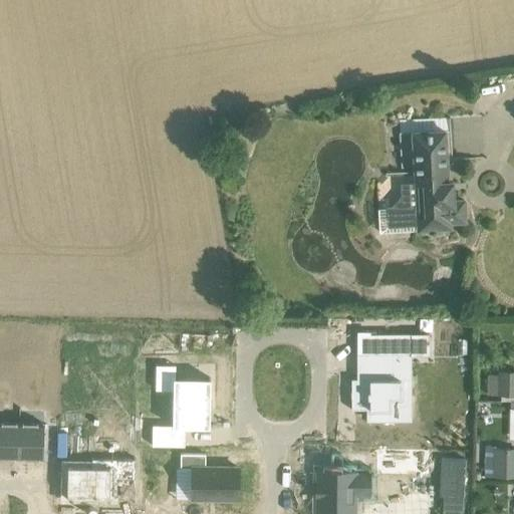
[(413,119),(400,120),(403,167),(414,167),(415,182),(415,183),(416,206),(406,207),(403,211),(403,221),(407,224),(417,224),(418,230),(423,229),(424,230),(425,231),(426,232),(427,233),(428,233),(429,234),(430,234),(432,234),(433,234),(434,234),(435,234),(437,234),(438,234),(439,233),(440,233),(441,232),(442,232),(443,231),(444,230),(445,229),(446,228),(451,228),(450,222),(466,221),(464,200),(454,201),(454,196),(453,182),(448,182),(447,161),(453,161),(451,130),(450,130),(433,131),(433,118),(413,119)]
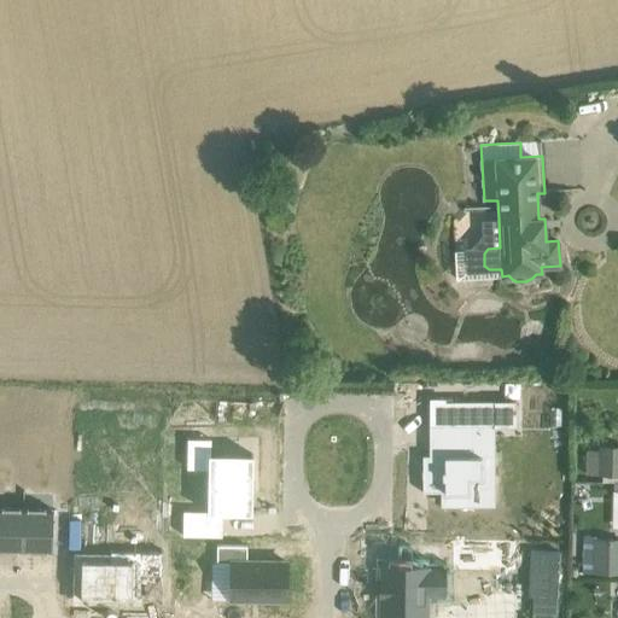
[(423,455),(423,493),(444,493),(444,501),(444,509),(445,509),(445,506),(445,501),(468,501),(468,487),(493,487),(493,455),(482,455),(482,425),(493,425),(516,425),(516,400),(433,400),(433,425),(452,425),(452,455),(430,455),(423,455)]
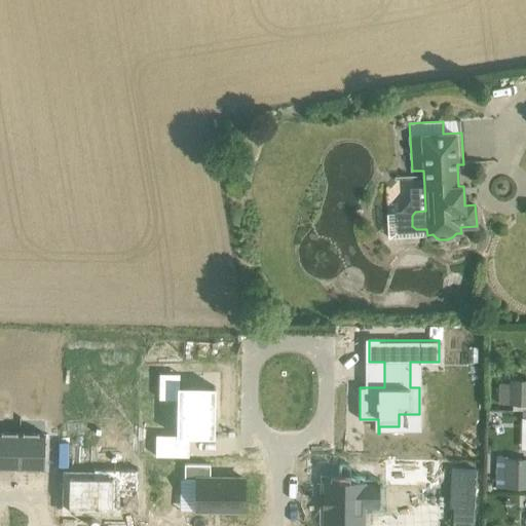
[(509,407),(525,407),(525,379),(509,379),(509,407)]
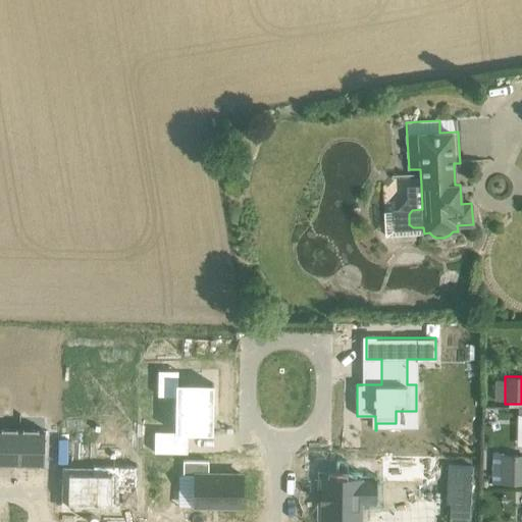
[(155,431),(155,452),(188,453),(188,433),(213,433),(214,383),(212,383),(212,386),(178,385),(178,382),(176,382),(176,396),(175,431),(155,431)]
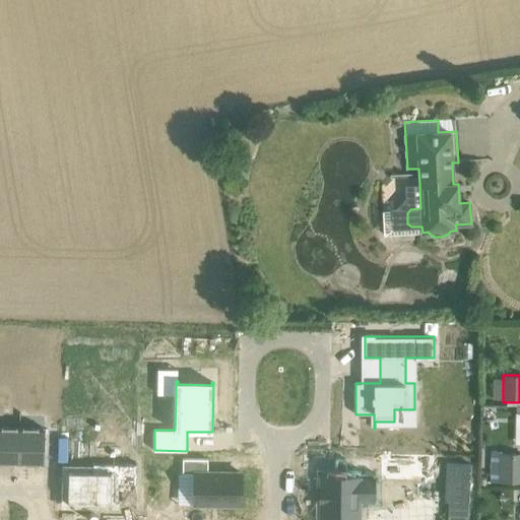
[(0,427),(0,461),(19,462),(20,428),(0,427)]
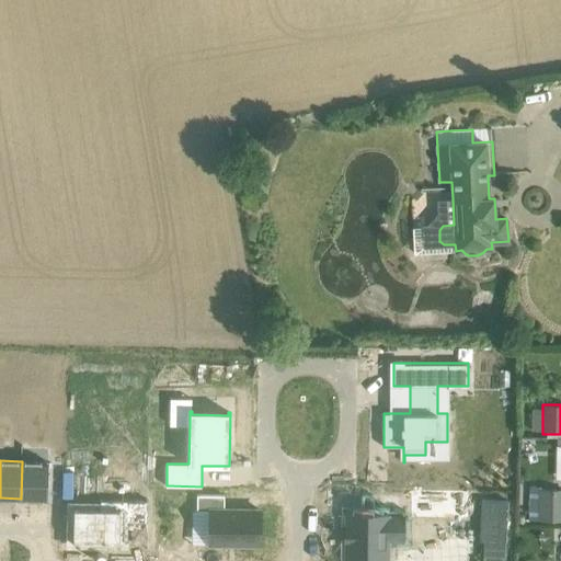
[(22,461),(21,499),(47,500),(48,461),(22,461)]
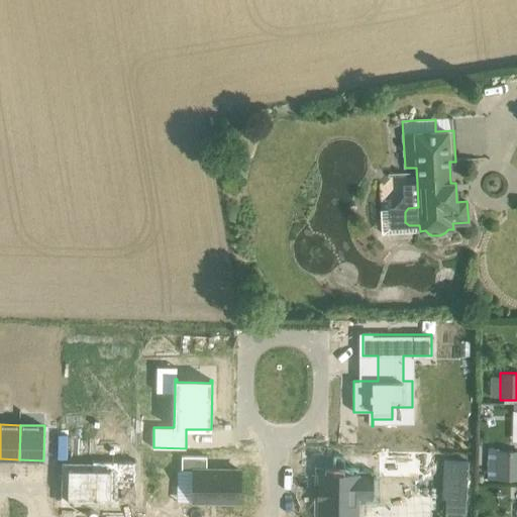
[(497,448),(488,448),(488,480),(516,480),(516,450),(497,451),(497,448)]
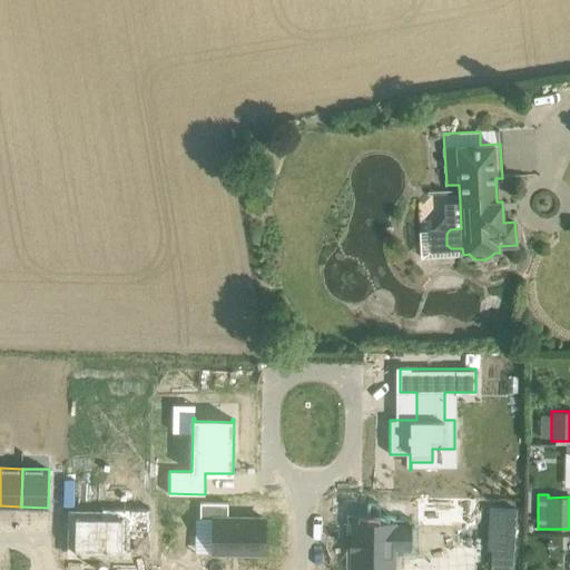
[(347,539),(347,549),(351,549),(350,569),(390,569),(391,549),(431,549),(431,528),(472,528),(473,499),(415,499),(414,527),(391,527),(391,524),(351,523),(351,539),(347,539)]
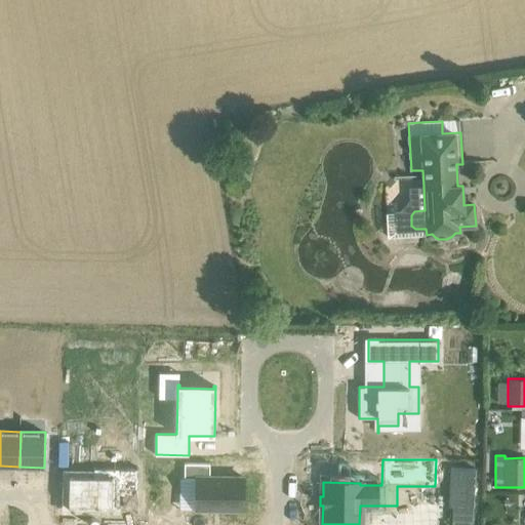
[(196,509),(243,510),(243,477),(210,476),(210,462),(185,462),(185,477),(197,477),(196,509)]
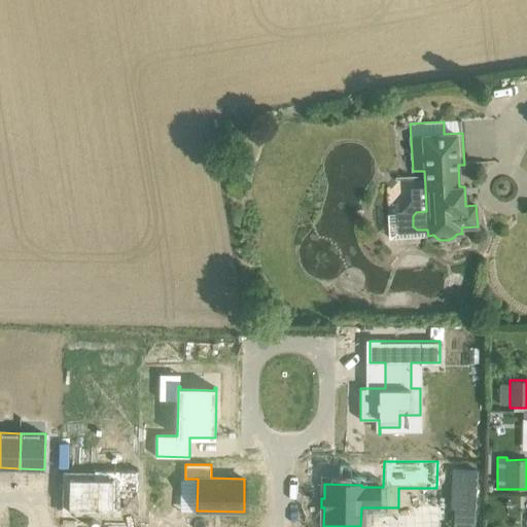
[(67,476),(67,510),(114,511),(115,491),(138,492),(139,468),(93,468),(93,476),(67,476)]
